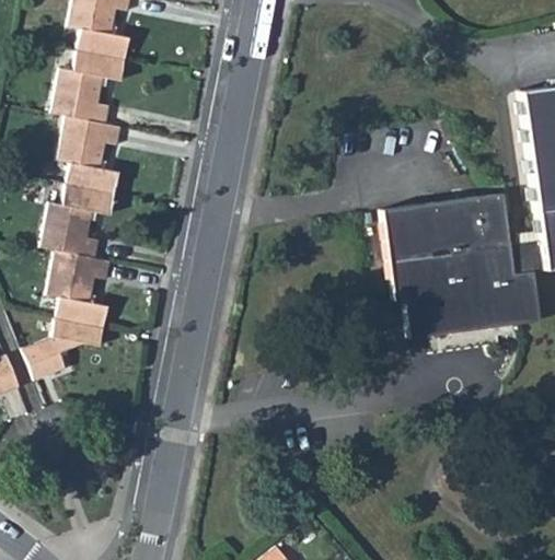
[(73,0),(69,25),(81,28),(78,49),(126,59),(130,36),(113,33),(117,8),(129,10),(130,0),(73,0)]
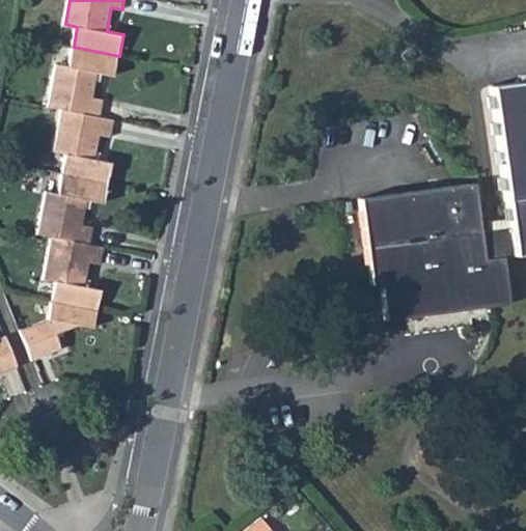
[(119,56),(74,47),(70,66),(57,63),(49,106),(63,109),(102,117),(105,99),(94,98),(99,73),(116,76),(119,56)]
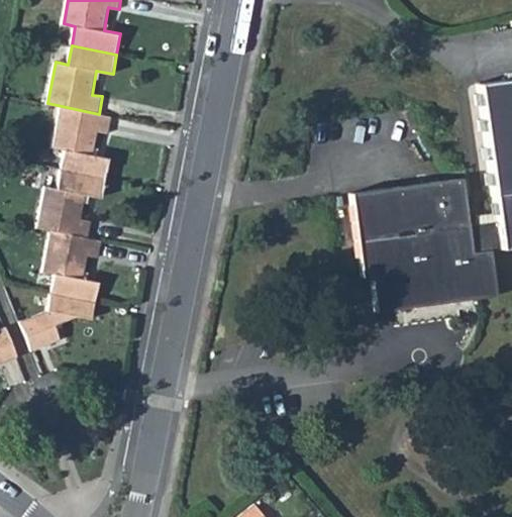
[(353,194),(355,211),(360,237),(364,277),(373,276),(378,312),(498,295),(492,250),(511,247),(511,80),(478,84),(498,221),(470,225),(464,178),(353,194)]
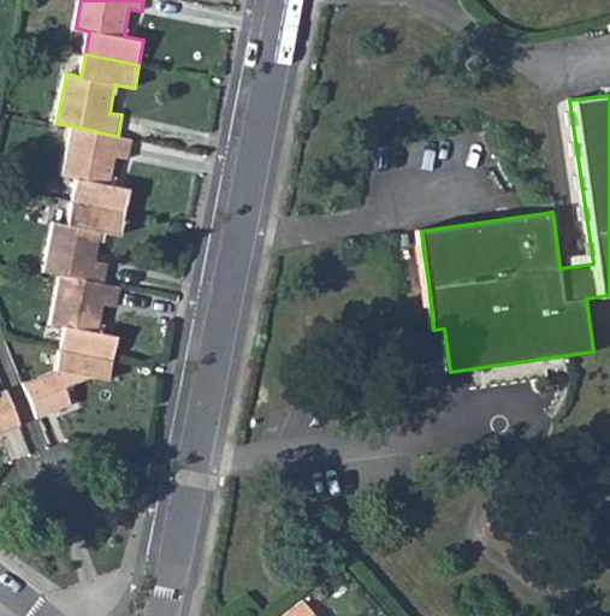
[(118,136),(73,126),(64,176),(77,178),(73,202),(126,211),(131,188),(112,185),(117,157),(130,159),(134,138),(118,136)]
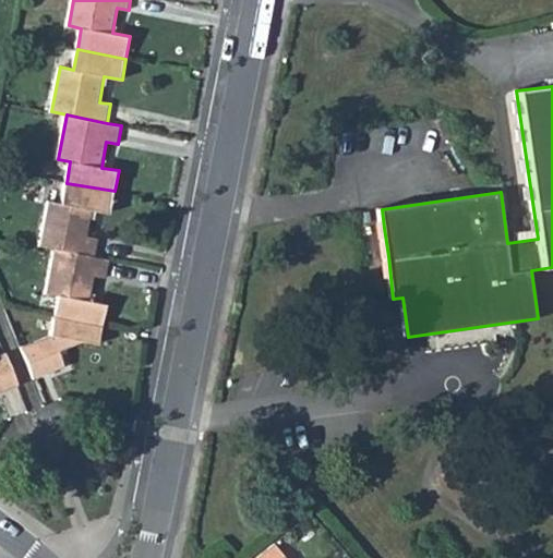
[(115,191),(67,183),(62,203),(50,201),(41,245),(56,249),(97,256),(99,239),(88,237),(94,209),(110,213),(115,191)]
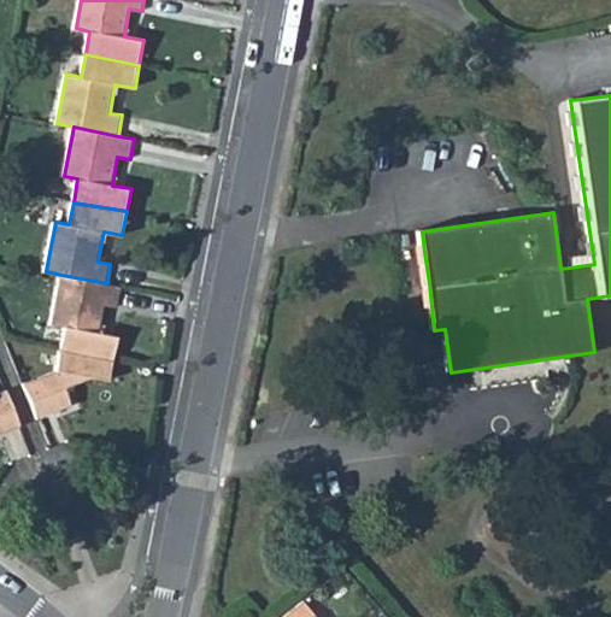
[(429,283),(424,252),(409,253),(413,285),(429,283)]
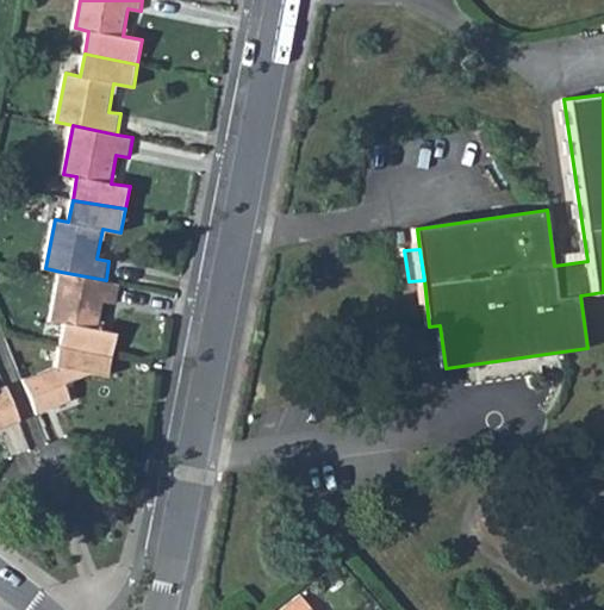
[(106,280),(61,272),(51,321),(64,324),(61,344),(113,354),(117,334),(99,329),(104,303),(117,305),(122,284),(106,280)]
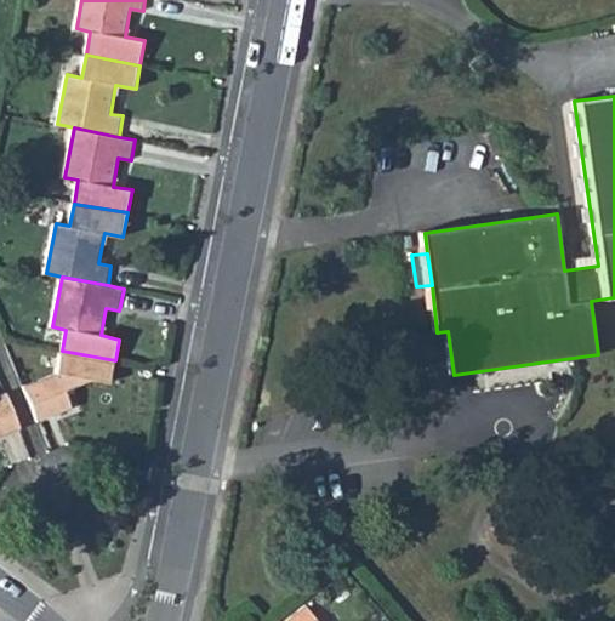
[(115,360),(62,351),(57,374),(26,387),(39,421),(73,408),(66,391),(95,380),(110,385),(115,360)]
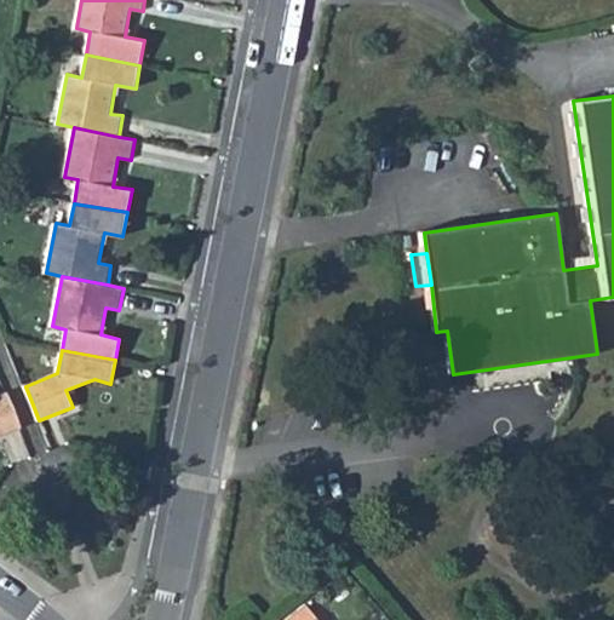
[(0,395),(0,436),(22,428),(9,392),(0,395)]
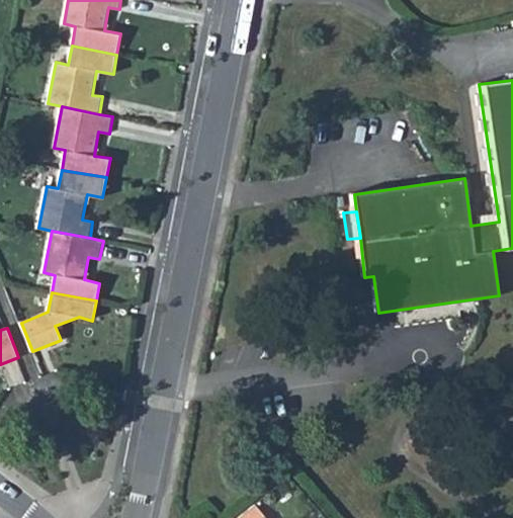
[(266,517),(257,506),(242,517),(266,517)]
